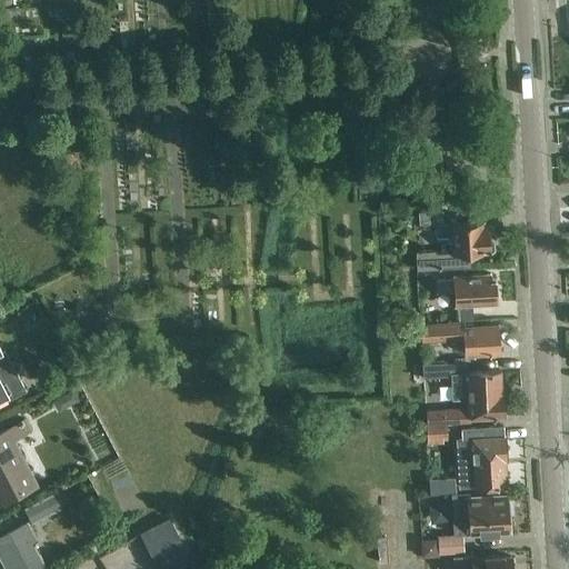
[(418,225),(441,223),(441,211),(418,213),(418,225)]
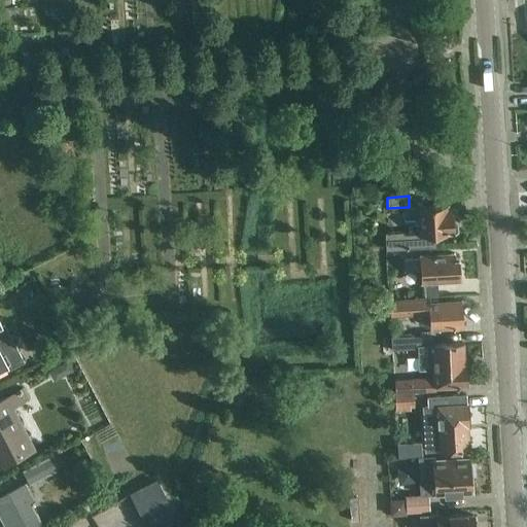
[(385,249),(433,246),(432,234),(457,233),(455,208),(447,208),(447,205),(416,207),(402,208),(403,218),(417,218),(418,235),(401,235),(401,233),(384,234),(385,249)]
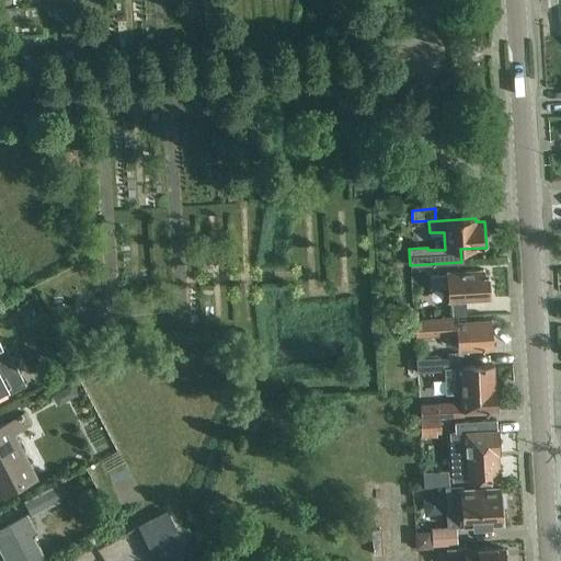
[(465,299),(489,298),(488,279),(483,279),(482,270),(446,272),(446,276),(430,276),(430,288),(447,287),(448,300),(450,300),(451,317),(466,316),(465,299)]
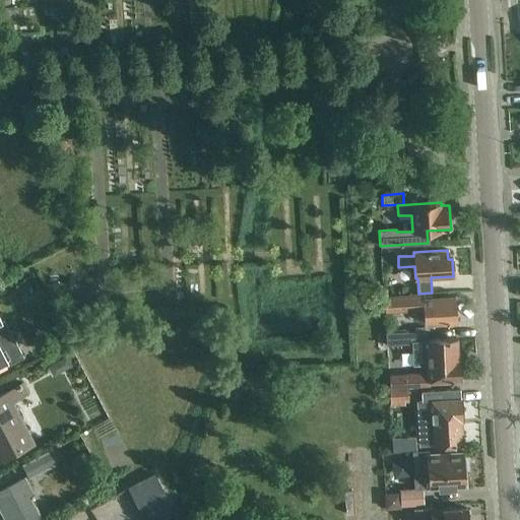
[(423,324),(455,321),(454,297),(423,299),(423,294),(384,297),(385,313),(423,311),(423,324)]
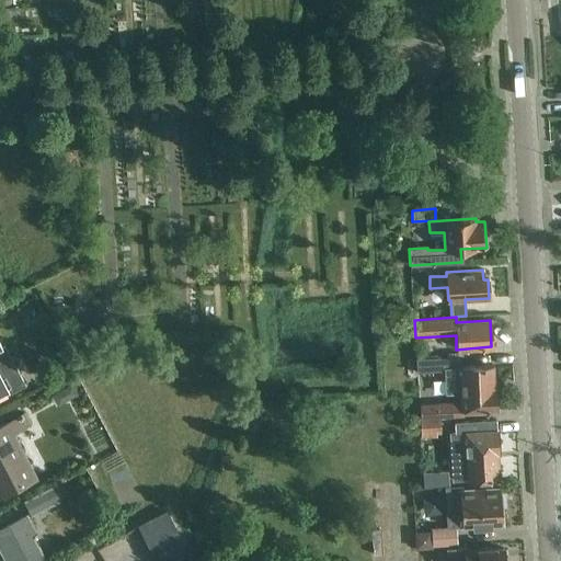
[(0,393),(4,391),(7,396),(24,386),(2,345),(0,346),(0,393)]
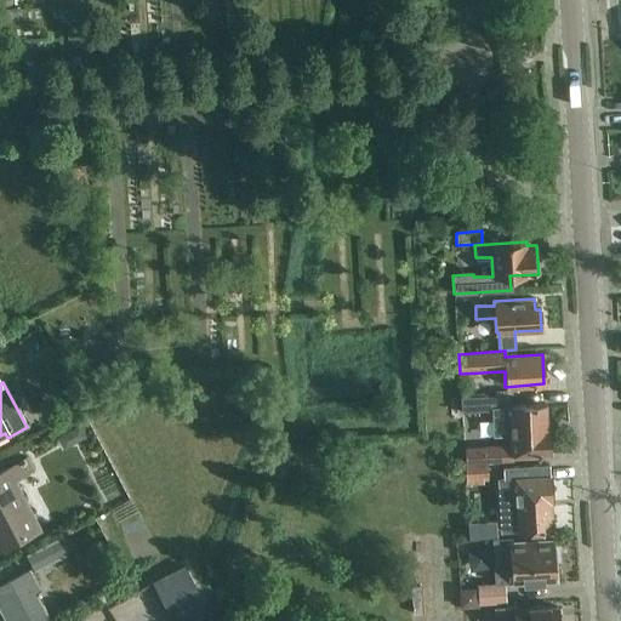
[(485,411),(485,396),(460,397),(461,412),(485,411)]
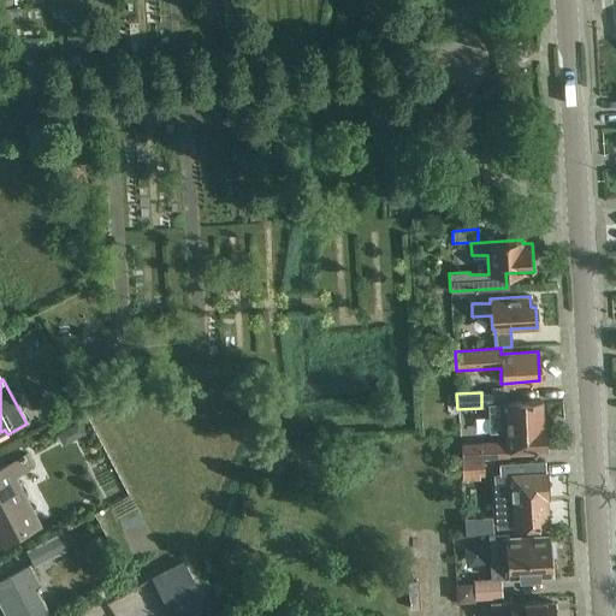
[(540,425),(539,401),(504,403),(486,404),(489,432),(507,431),(508,443),(481,444),(481,458),(508,457),(508,451),(544,449),(543,425),(540,425)]
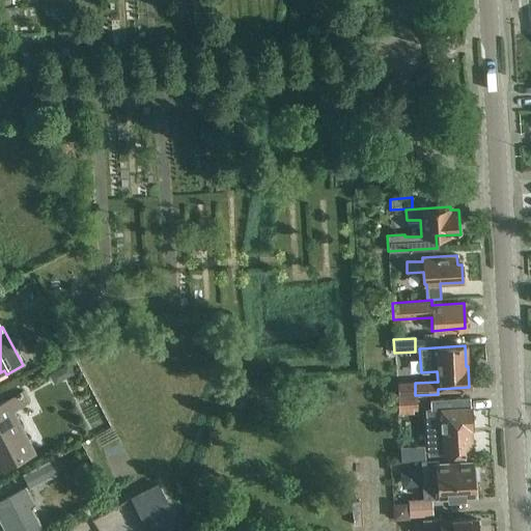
[(67,363),(57,368),(62,379),(73,373),(67,363)]
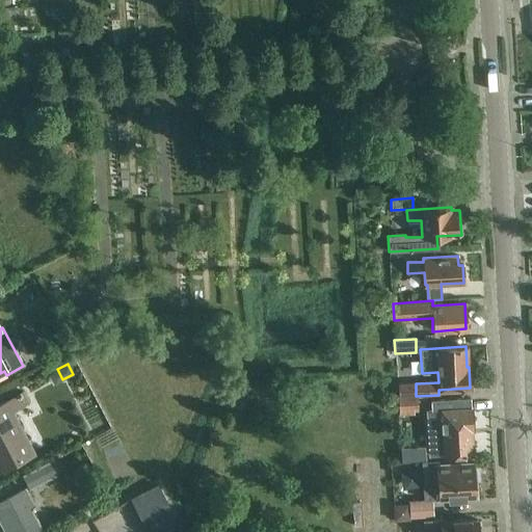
[(0,469),(33,452),(11,409),(26,402),(21,393),(0,403),(0,469)]
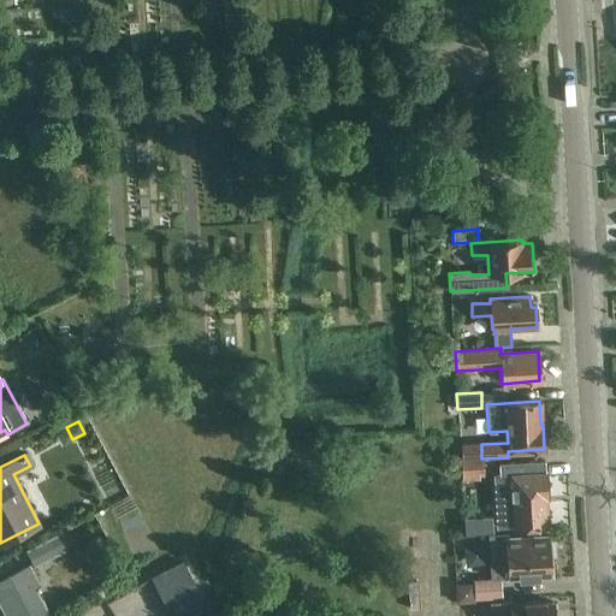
[(462,481),(480,480),(479,477),(484,477),(484,460),(462,461),(462,481)]
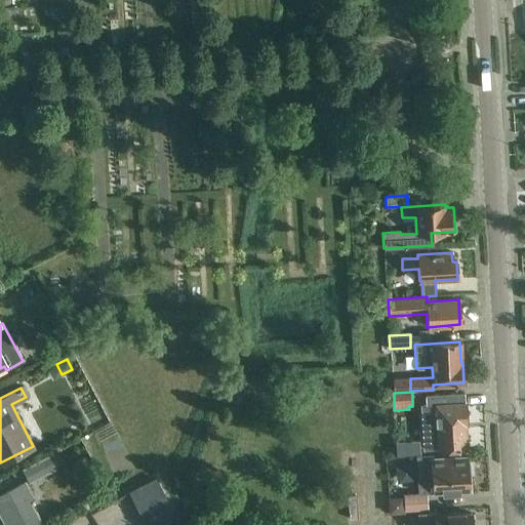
[(428,449),(466,447),(465,423),(466,423),(465,402),(463,402),(462,393),(425,395),(426,405),(435,404),(436,426),(427,427),(428,449)]
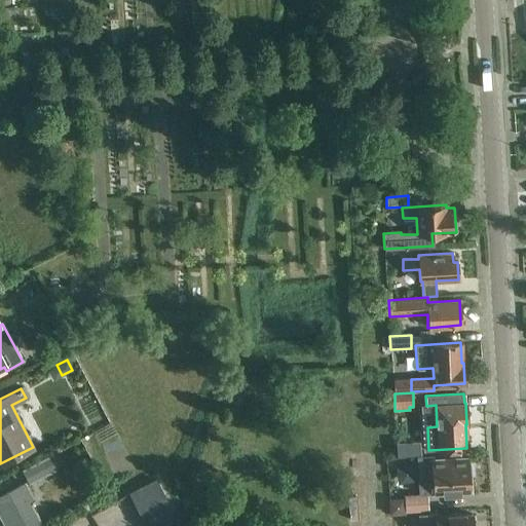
[(29,482),(63,464),(57,453),(23,471),(29,482)]
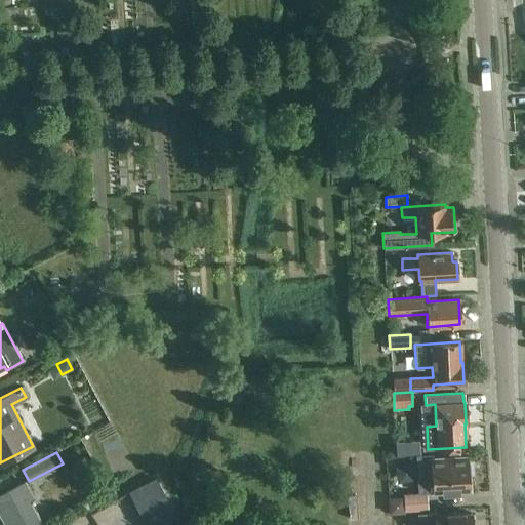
[(432,492),(469,490),(468,473),(471,473),(471,460),(468,460),(468,456),(430,458),(430,454),(413,455),(414,461),(430,460),(431,476),(419,477),(420,492),(432,491),(432,492)]
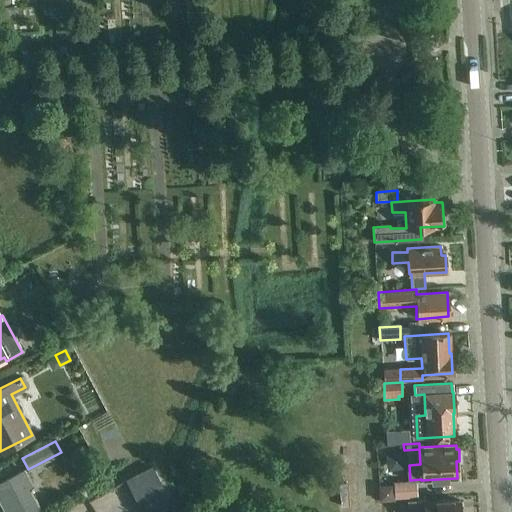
[(139,500),(161,488),(150,467),(128,478),(139,500)]
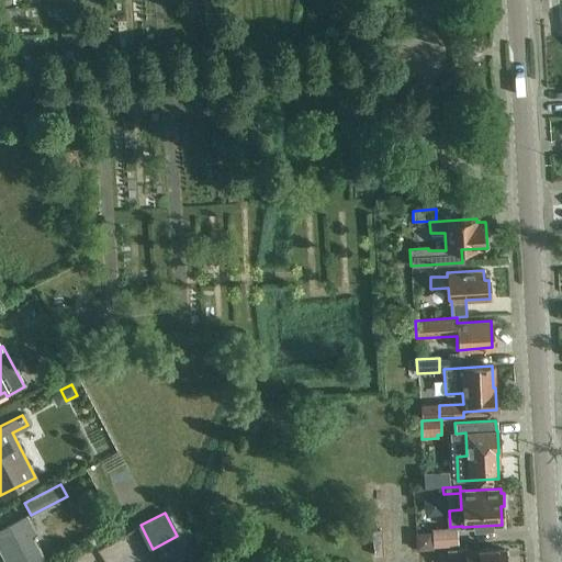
[(10,561),(34,561),(43,558),(29,532),(34,529),(26,516),(0,529),(0,547),(2,546),(10,561)]
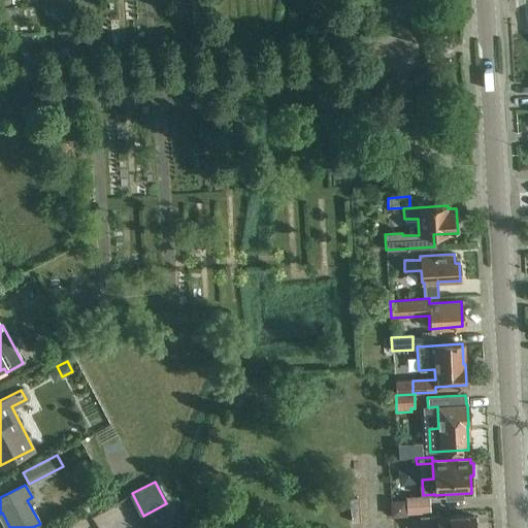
[(406,515),(430,514),(429,496),(405,497),(405,499),(406,515)]
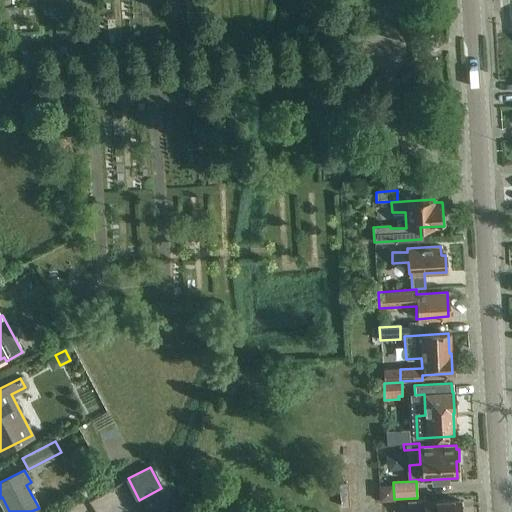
[(73,492),(80,506),(98,496),(91,483),(73,492)]
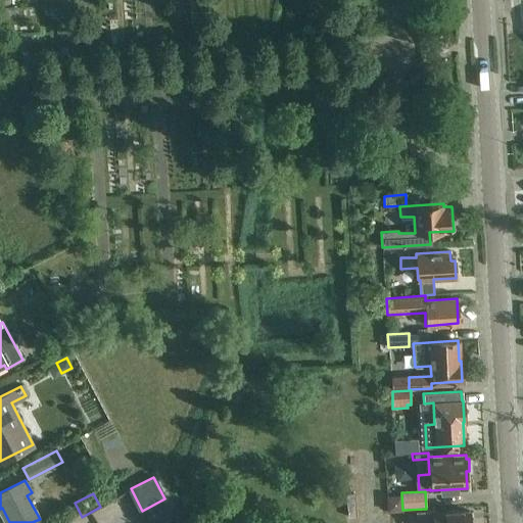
[(401,494),(386,495),(387,511),(402,511),(402,510),(401,494)]
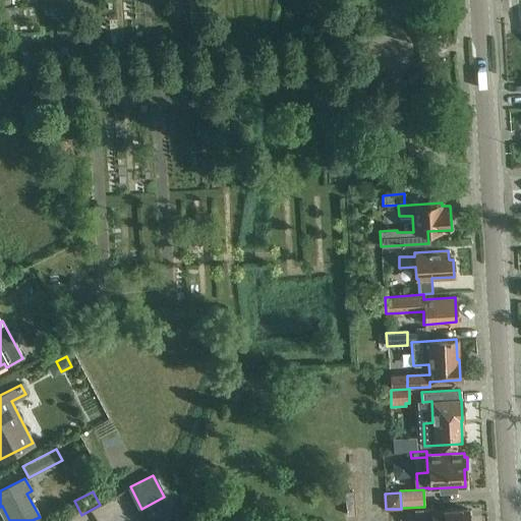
[(430,520),(467,520),(467,510),(460,511),(459,509),(444,510),(444,511),(432,512),(432,508),(413,509),(414,519),(430,518),(430,520)]
